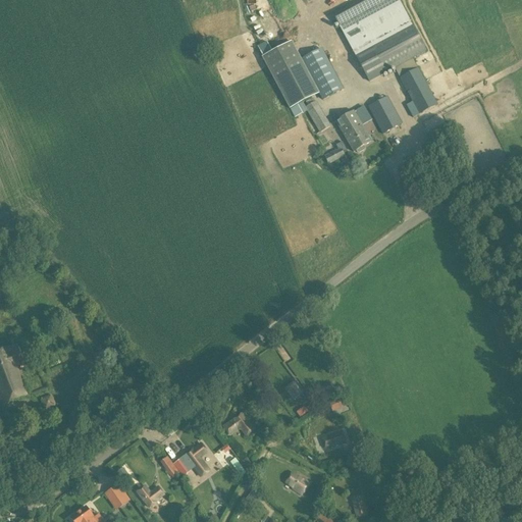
[(407,106),(413,118),(437,105),(412,59),(426,52),(398,0),(369,0),(335,18),(369,82),(395,68),(413,103),(407,106)]
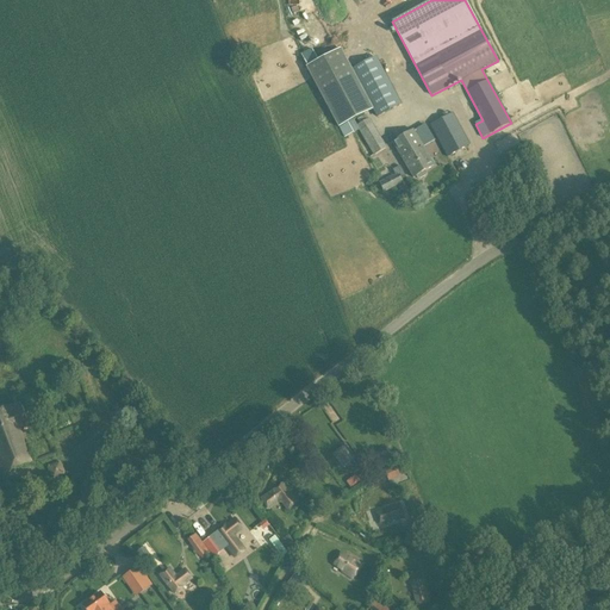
[(306,68),(340,128),(373,110),(378,117),(400,105),(375,57),(352,70),(340,49),(318,61),(312,49),(302,55),(307,67),(306,68)]
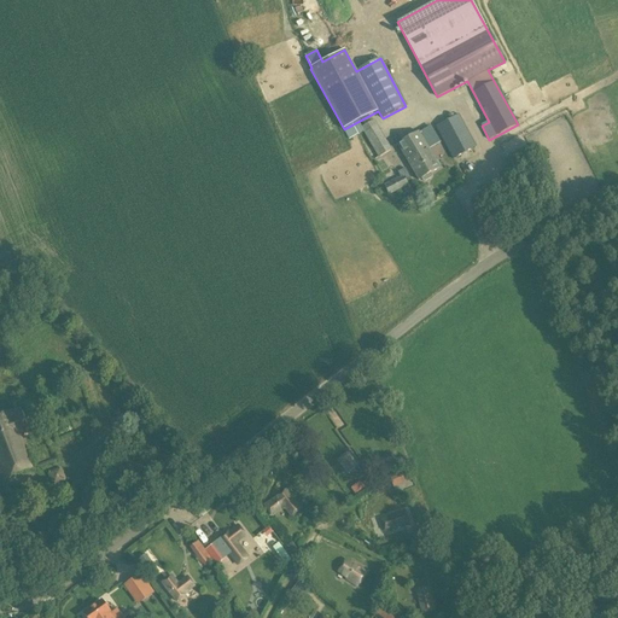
[(466,159),(464,153),(476,147),(459,115),(436,127),(453,159),(456,157),(460,163),(466,159)]
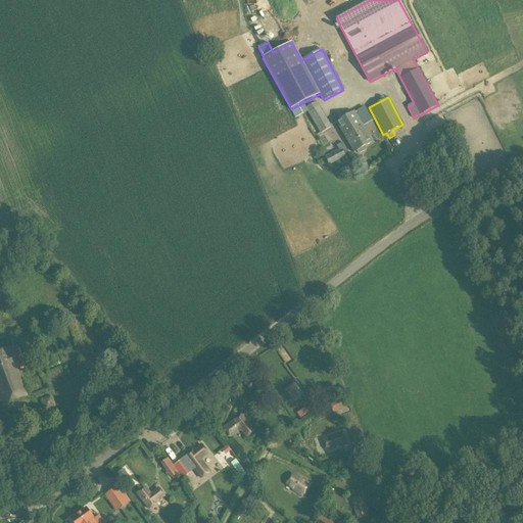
[(330,128),(316,102),(305,108),(310,114),(303,117),(305,122),(312,117),(321,133),(330,128)]
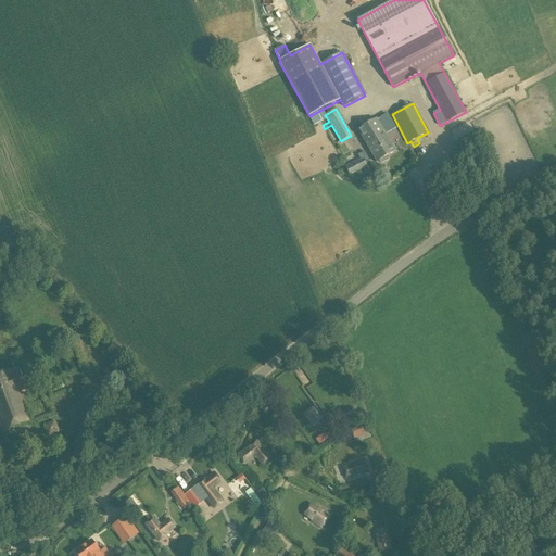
[(377,119),(357,130),(377,163),(395,151),(377,119)]
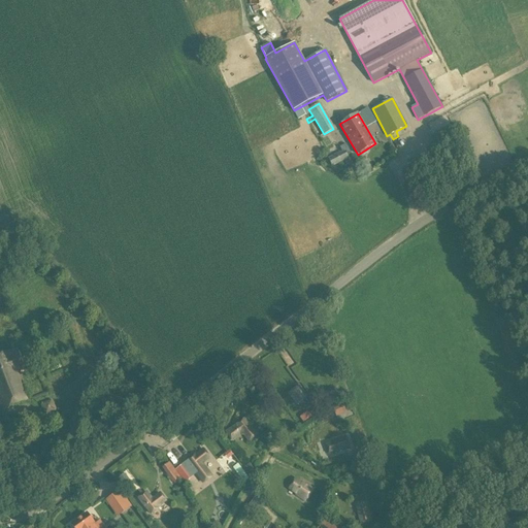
[(332,167),(349,158),(348,156),(351,154),(347,144),(340,147),(342,152),(328,159),(332,167)]
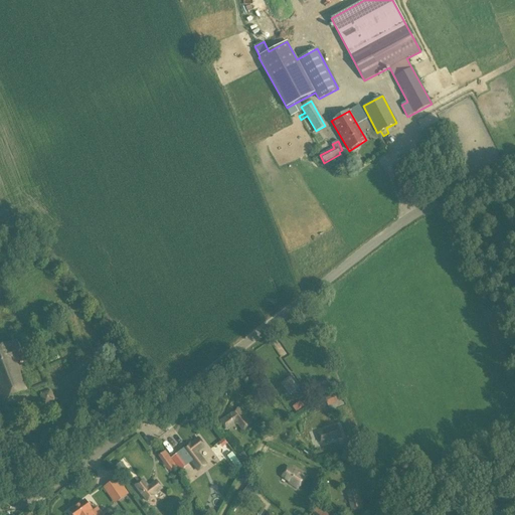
[(10,347),(9,343),(0,346),(0,394),(2,400),(27,390),(16,361),(24,358),(22,353),(26,352),(25,349),(22,350),(19,344),(10,347)]
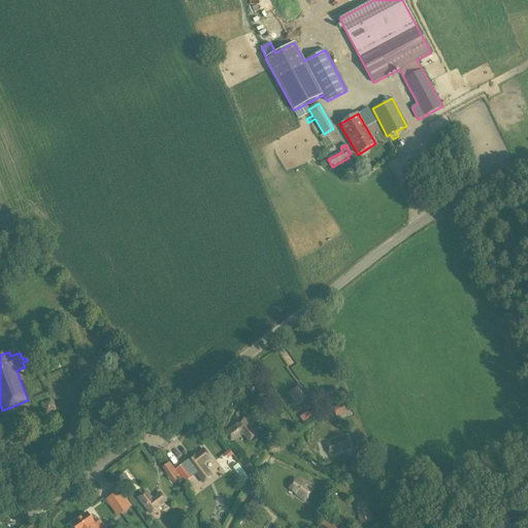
[(298,387),(288,394),(297,406),(307,398),(298,387)]
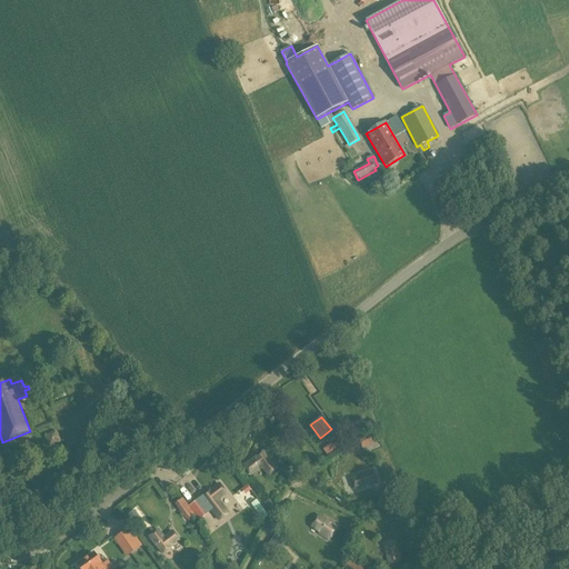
[(43,437),(49,449),(61,443),(56,431),(43,437)]
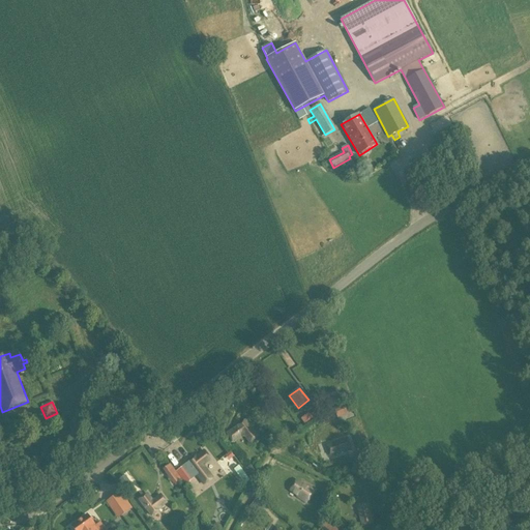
[(350,407),(334,413),(337,421),(348,417),(353,415),(350,407)]
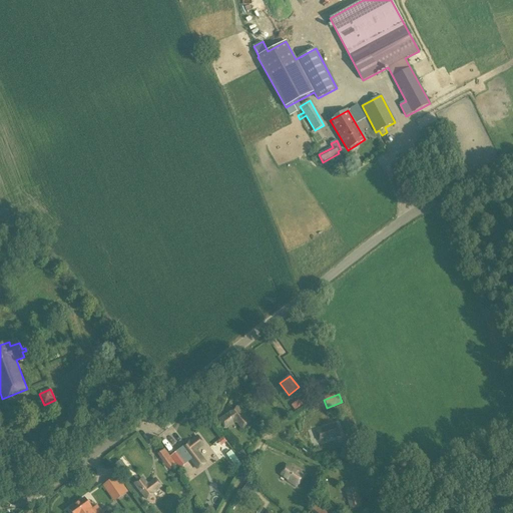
[(303,406),(300,401),(292,406),(296,411),(303,406)]
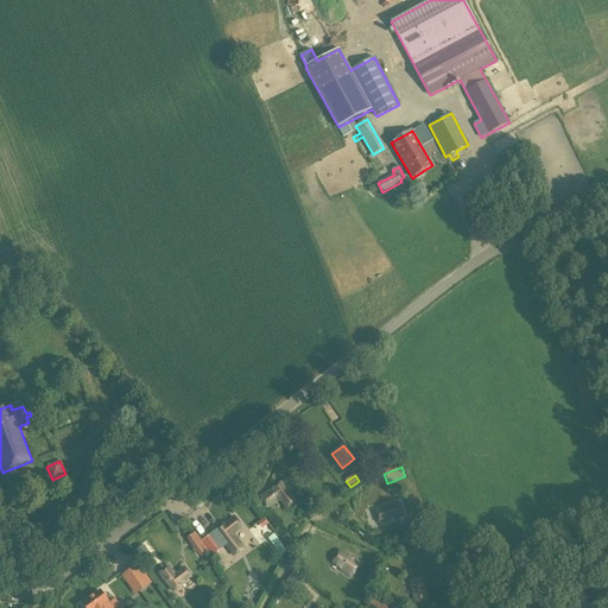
[(259,498),(267,510),(280,500),(286,508),(297,501),(286,487),(290,485),(285,479),(259,498)]
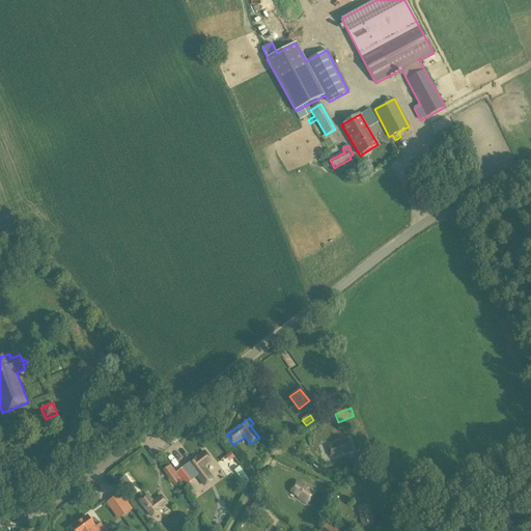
[(0,436),(6,447),(16,441),(9,430),(0,436)]
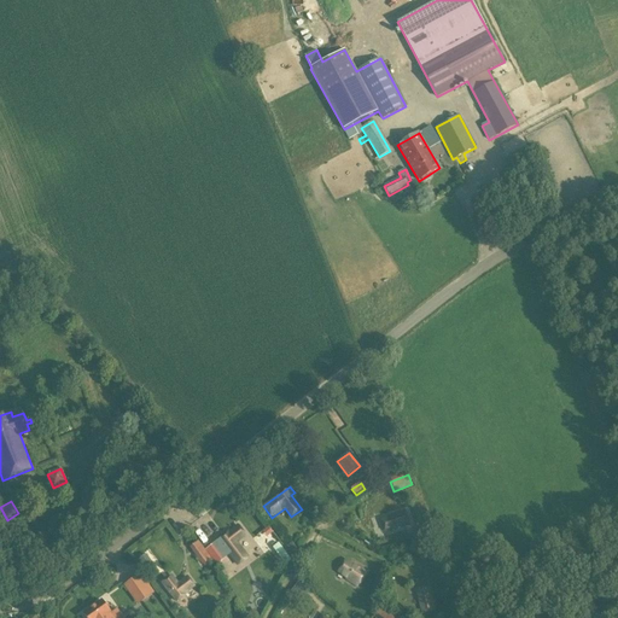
[(71,525),(77,516),(68,508),(60,518),(71,525)]
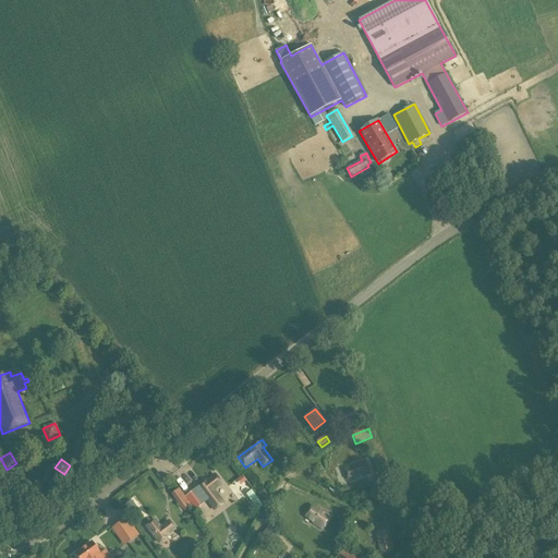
[(365,461),(343,469),(348,482),(362,476),(363,477),(370,474),(365,461)]
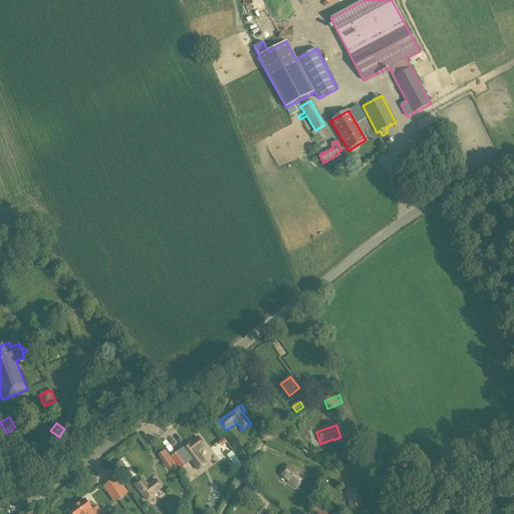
[(183,449),(171,458),(176,465),(180,470),(191,462),(197,471),(207,463),(198,452),(205,447),(197,437),(190,442),(182,448),(183,449)]
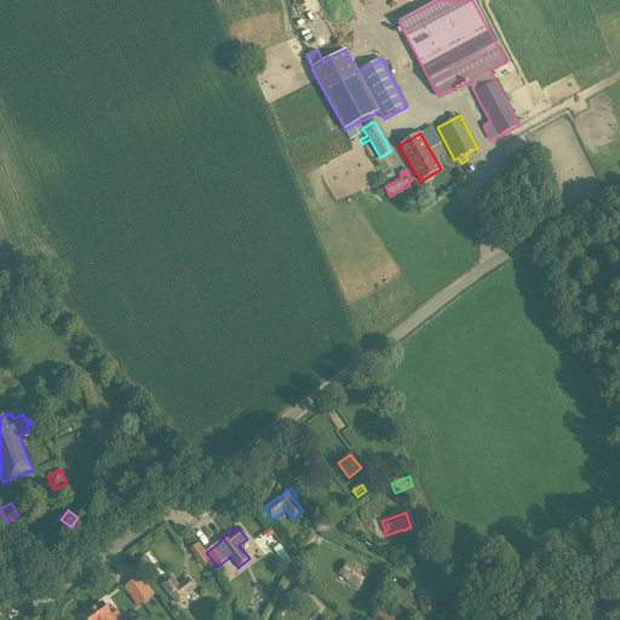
[(269,529),(263,533),(268,539),(273,534),(269,529)]
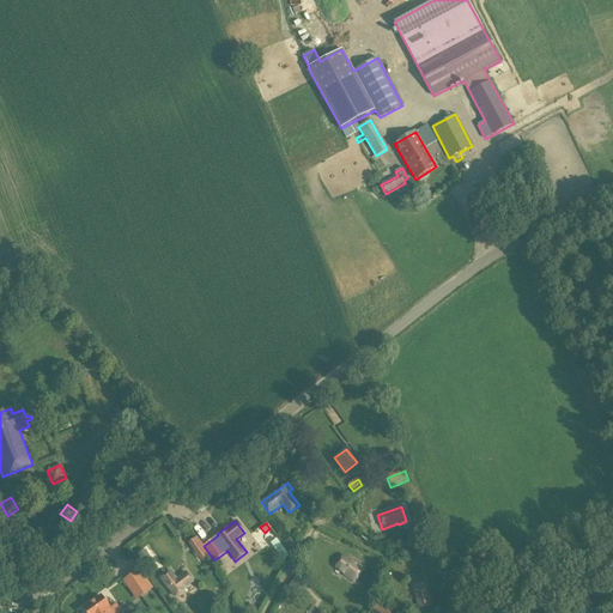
[(201,562),(210,554),(204,546),(196,538),(188,544),(201,562)]
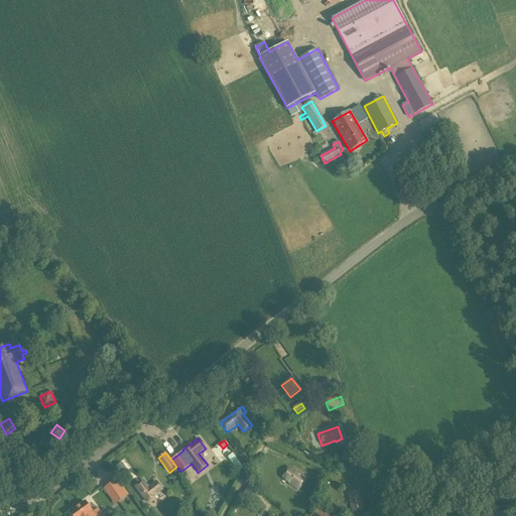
[(239,457),(243,463),(248,459),(244,453),(239,457)]
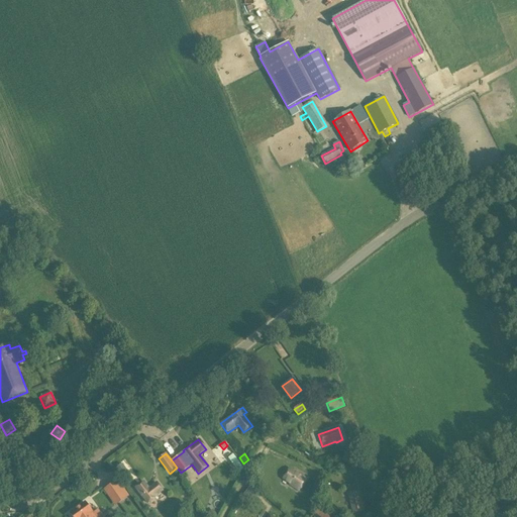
[(128,477),(121,467),(116,471),(123,480),(128,477)]
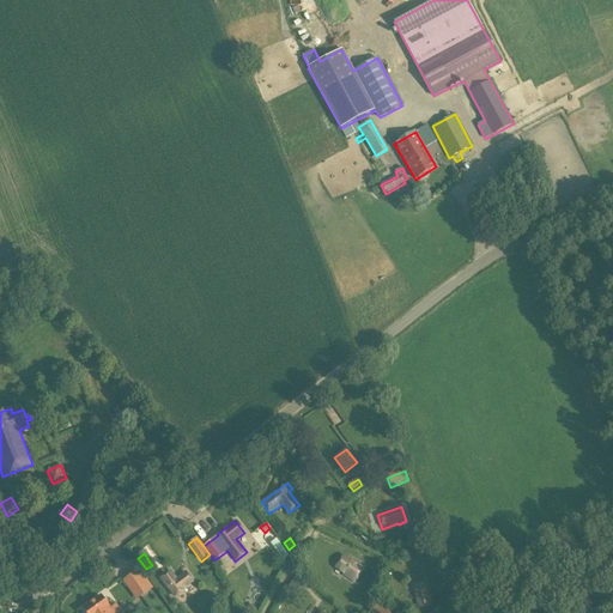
[(357,564),(344,556),(335,569),(344,575),(343,575),(354,583),(365,568),(358,563),(357,564)]
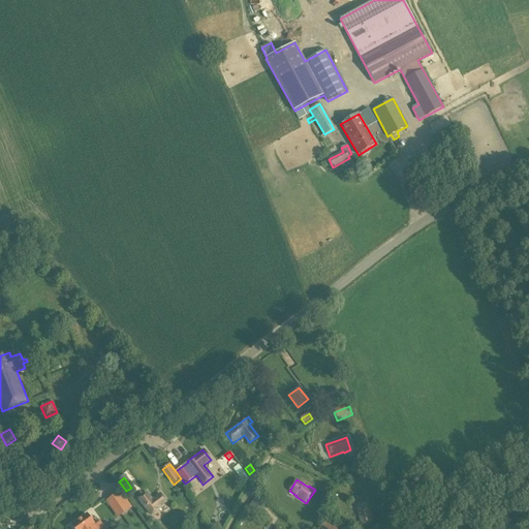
[(120,491),(106,501),(118,517),(131,506),(120,491)]
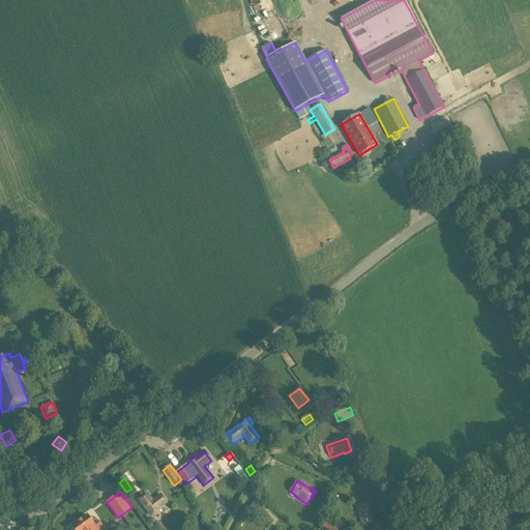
[(138,500),(150,518),(158,511),(157,510),(168,503),(160,494),(152,500),(148,493),(138,500)]
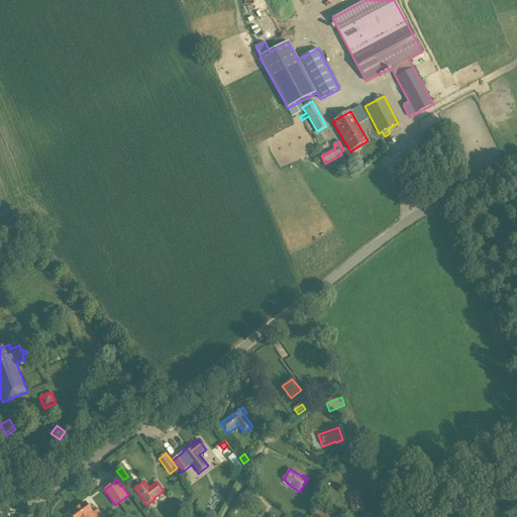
[(359,490),(347,494),(352,514),(365,511),(359,490)]
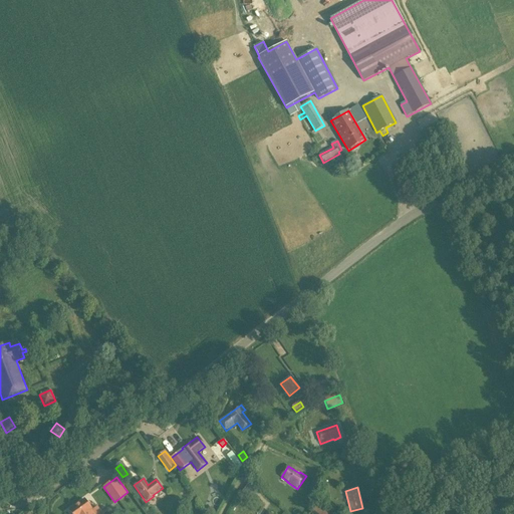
[(93,513),(91,510),(84,500),(70,511),(71,513),(93,513)]
